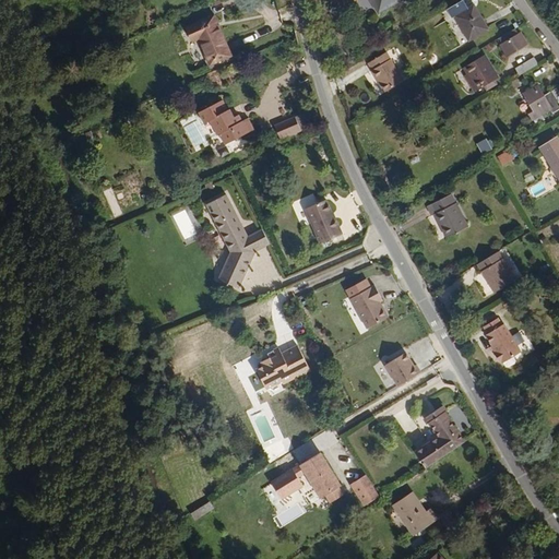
[(372,0),(380,9),(394,0),(372,0)]
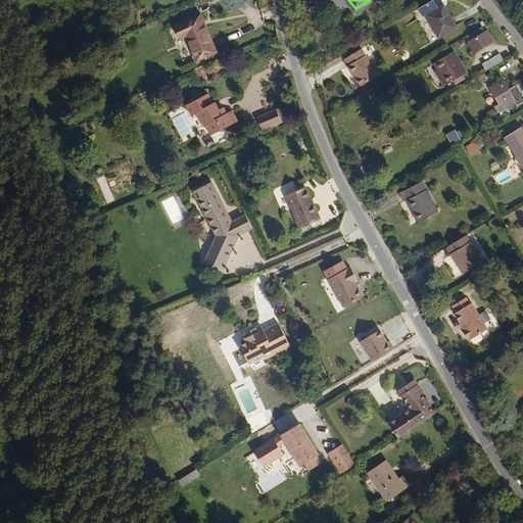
[(447,5),(430,16),(444,38),(462,27),(447,5)]
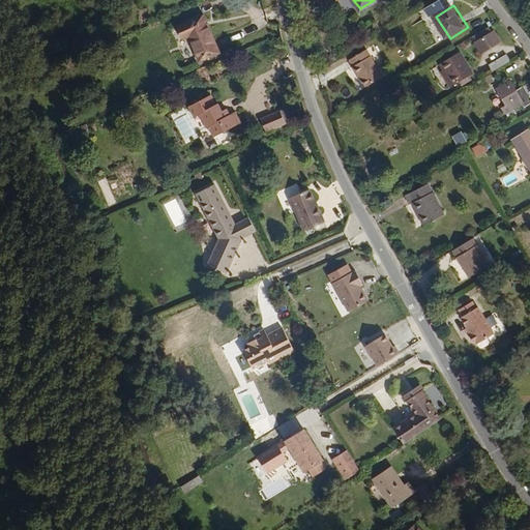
[(198,10),(171,22),(179,36),(184,33),(197,58),(216,50),(198,10)]
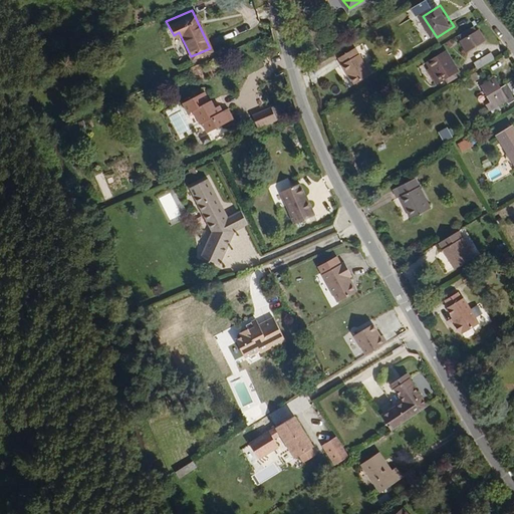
[(487,36),(481,28),(464,40),(470,48),(487,36)]
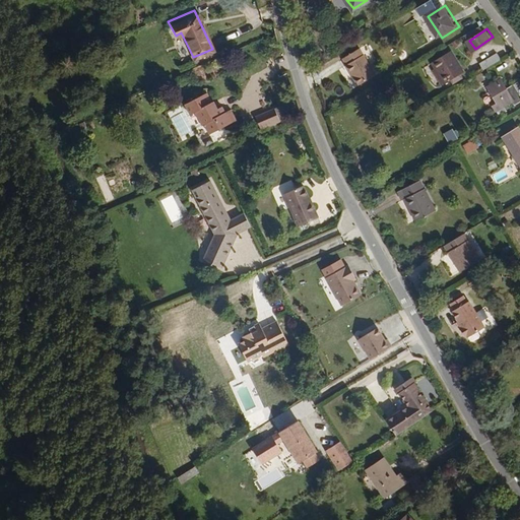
[(501,54),(497,48),(481,59),(485,64),(501,54)]
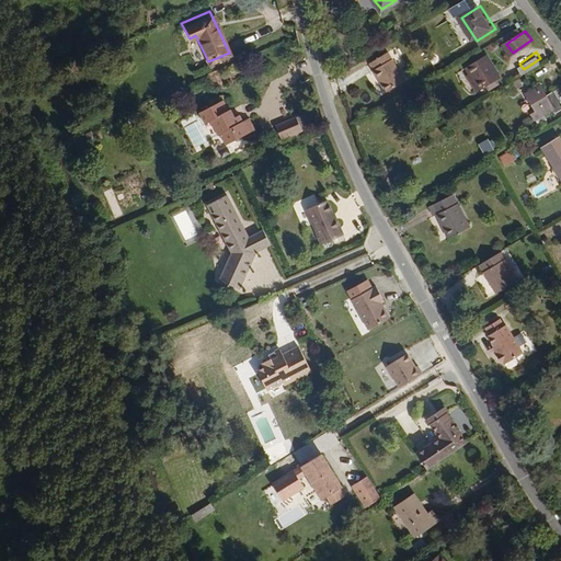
[(386,53),(368,65),(385,91),(403,80),(386,53)]
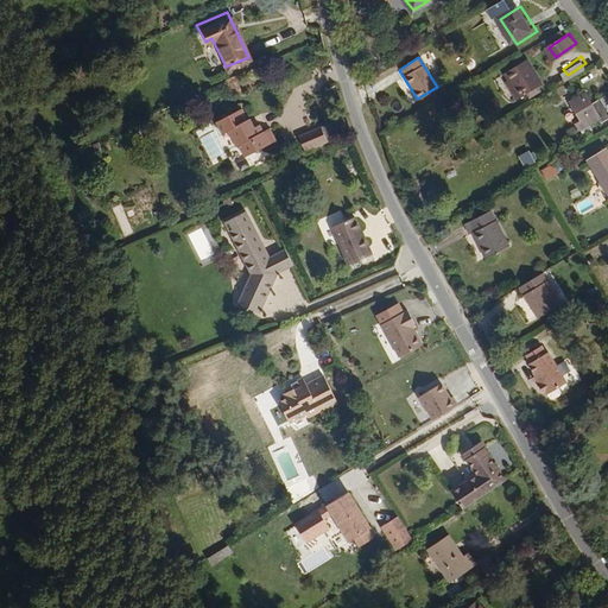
[(530,59),(510,74),(526,97),(546,82),(530,59)]
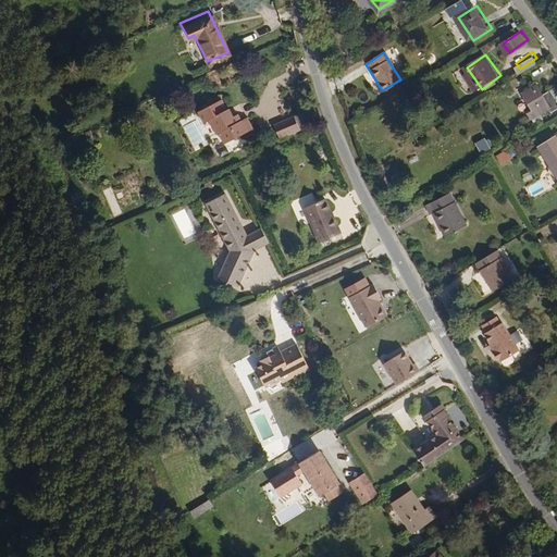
[(536,77),(521,87),(530,101),(534,98),(541,108),(552,101),(542,87),(536,77)]
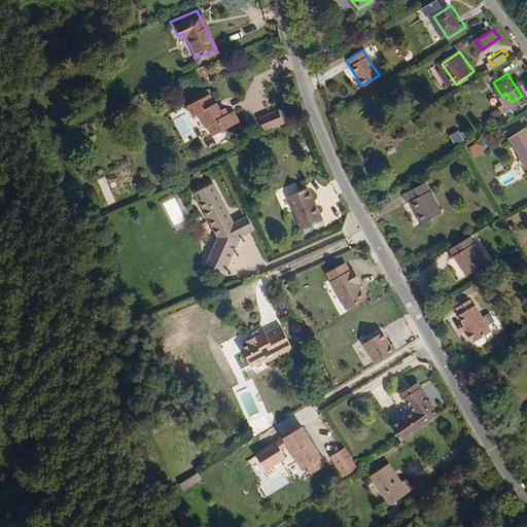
[(526,81),(522,75),(513,82),(522,96),(524,98),(526,95),(526,81)]
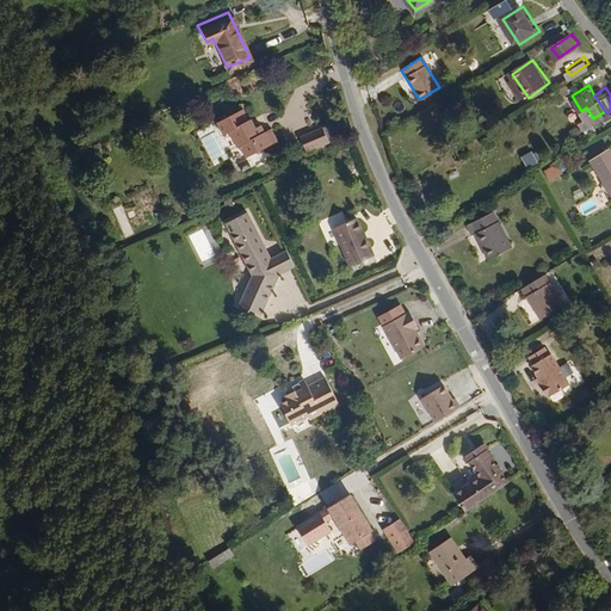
[(223,135),(229,130),(240,146),(242,144),(250,156),(279,139),(271,125),(265,129),(260,122),(253,125),(242,107),(216,123),(223,135)]
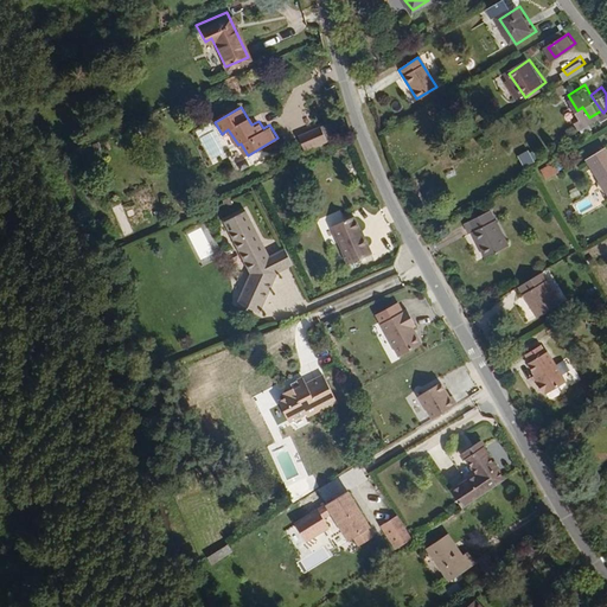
[(577,110),(572,114),(579,125),(589,117),(582,107),(577,110)]
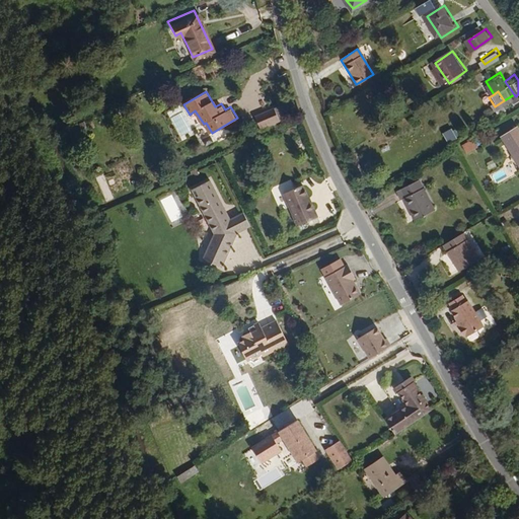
[(275,110),(255,119),(261,132),(281,124),(275,110)]
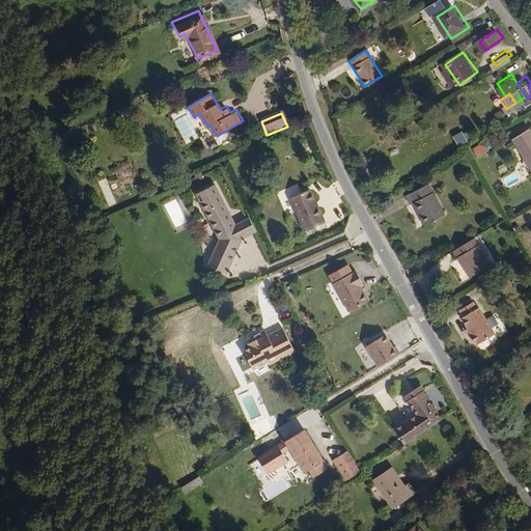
[(176,119),(185,139),(195,134),(187,115),(176,119)]
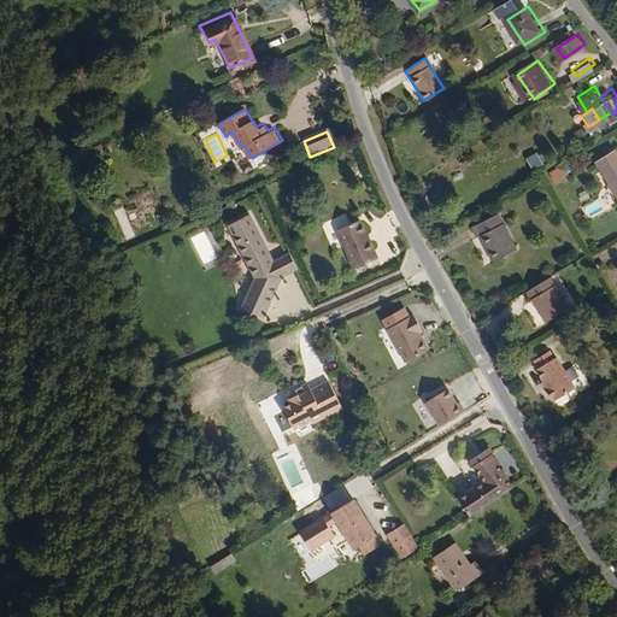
[(616,147),(616,146),(598,158),(616,184),(616,147)]
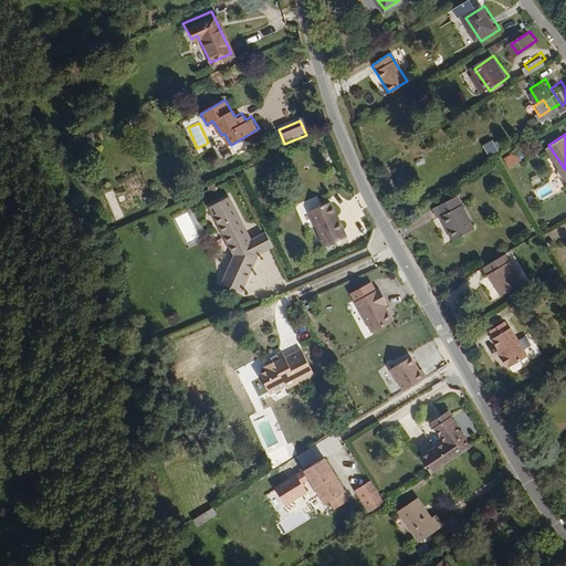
[(493,139),(482,145),(489,156),(499,152),(493,139)]
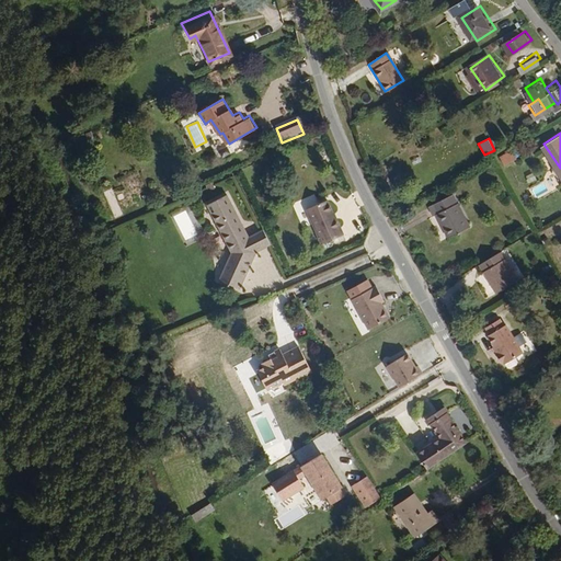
[(499,158),(505,167),(516,159),(511,149),(499,158)]
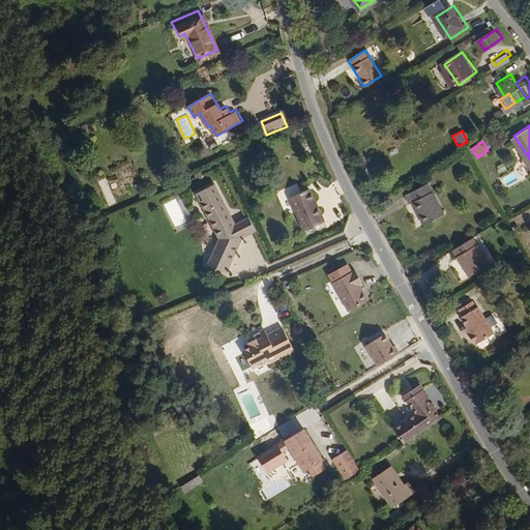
[(406,207),(408,205),(422,229),(443,216),(423,184),(401,198),(406,207)]
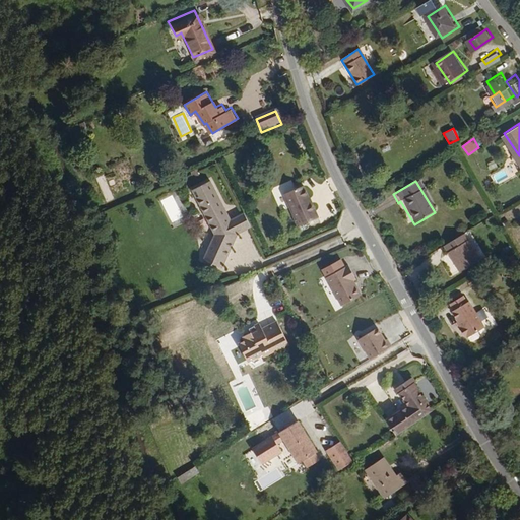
[(214,182),(197,192),(219,233),(209,262),(233,270),(245,236),(238,222),(214,182)]
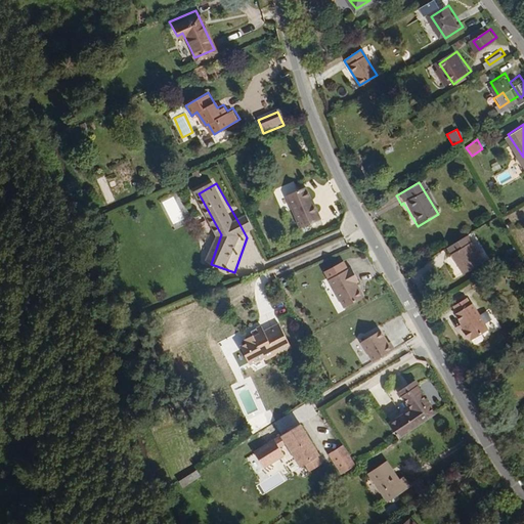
[(312,188),(294,197),(309,229),(329,220),(312,188)]
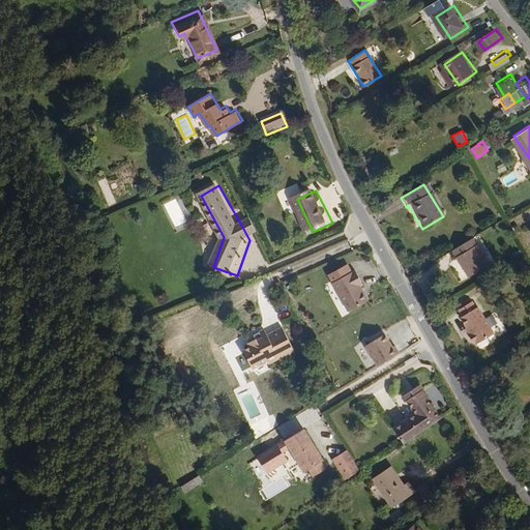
[(255,219),(242,227),(249,240),(263,233),(255,219)]
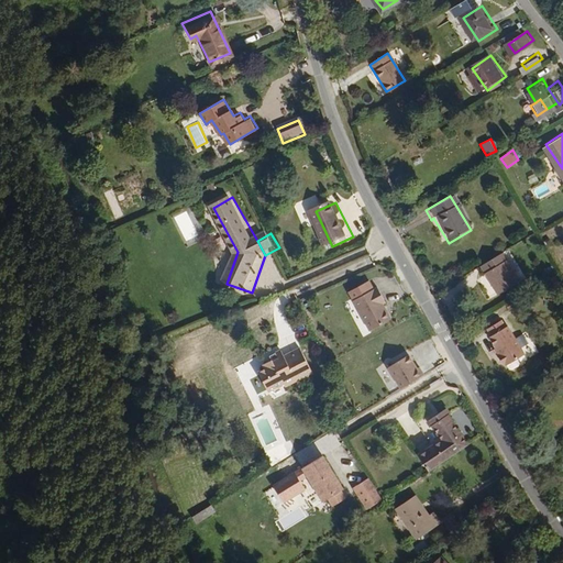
[(500,253),(479,266),(498,296),(519,283),(500,253)]
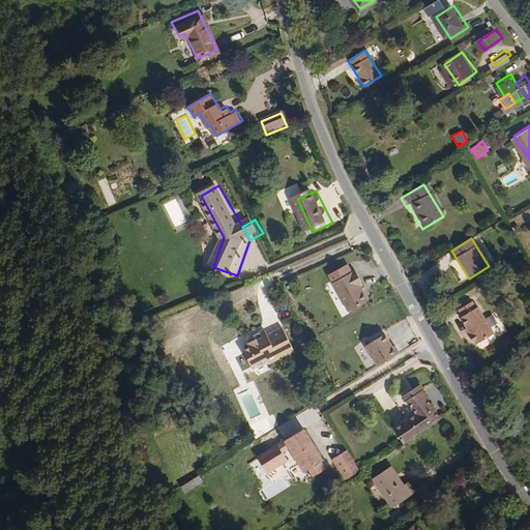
[(353,265),(329,276),(344,305),(364,295),(356,281),(360,280),(353,265)]
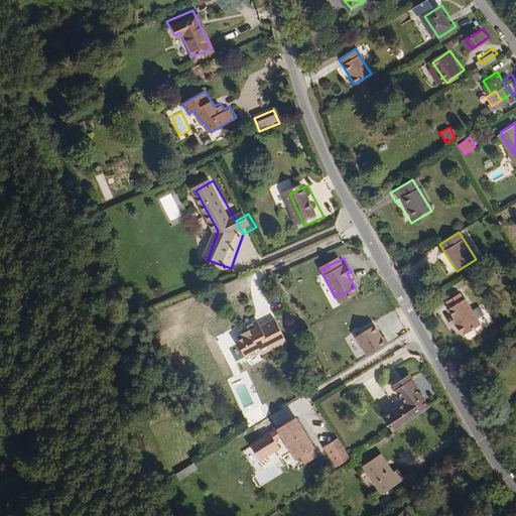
[(478,267),(472,271),(476,276),(481,273),(478,267)]
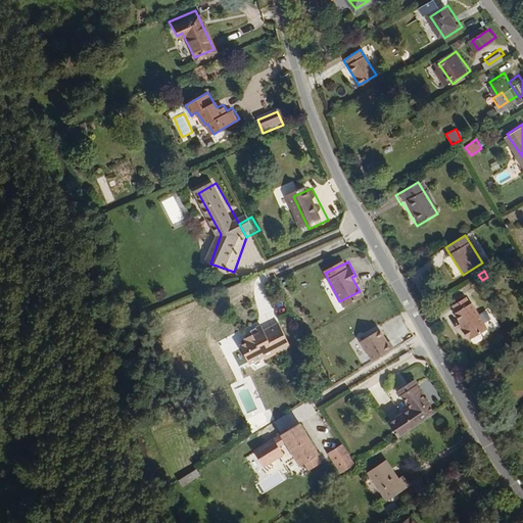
[(478,275),(472,279),(475,284),(482,280),(478,275)]
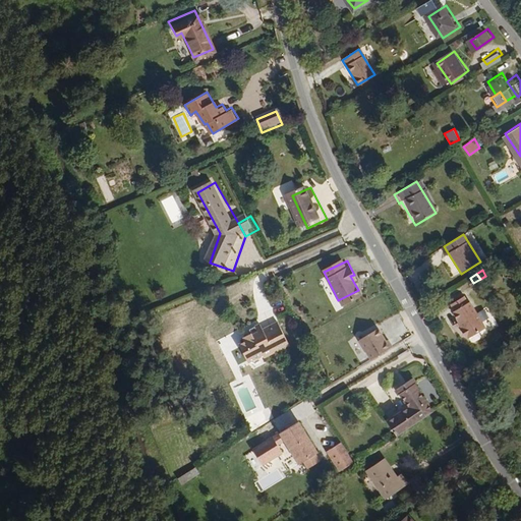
[(467,293),(450,304),(462,323),(459,325),(465,333),(467,332),(469,335),(471,334),(475,340),(482,335),(478,329),(487,323),(472,299),(471,300),(467,293)]
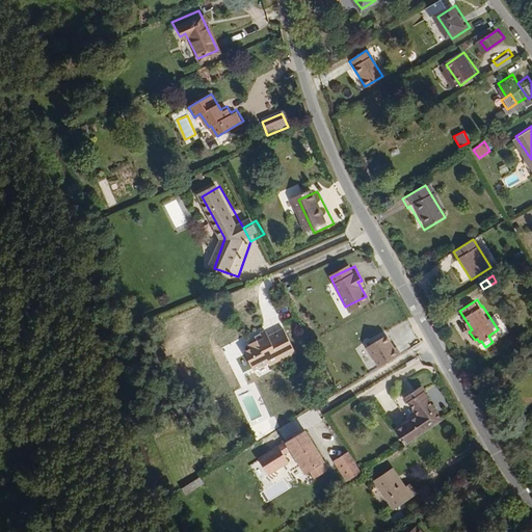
[(260,339),(250,344),(254,348),(247,352),(257,370),(272,362),(274,365),(300,350),(287,327),(278,333),(282,339),(275,343),(271,337),(267,329),(258,335),(260,339)]
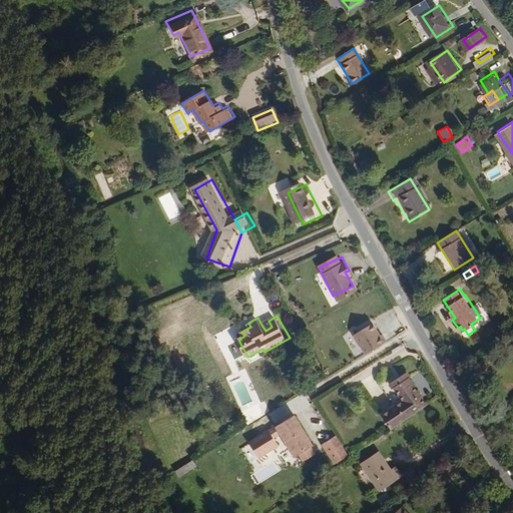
[(269,321),(262,325),(266,331),(272,327),(269,321)]
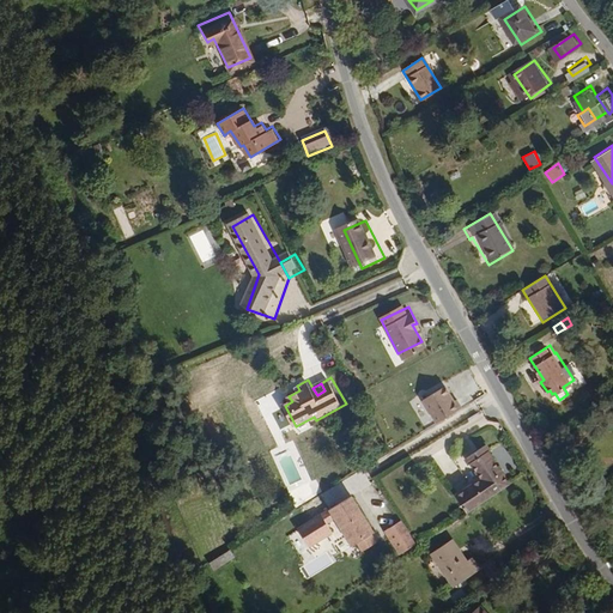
[(445,383),(422,396),(436,419),(461,405),(456,396),(454,398),(445,383)]
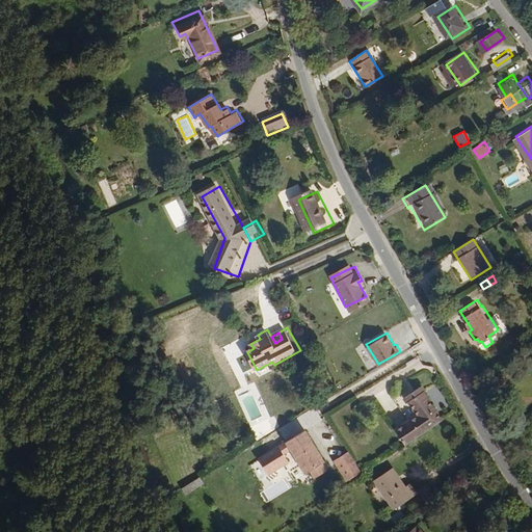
[(433,399),(442,411),(417,427),(426,442),(463,419),(446,392),(449,390),(446,383),(439,388),(426,395),(429,401),(433,399)]
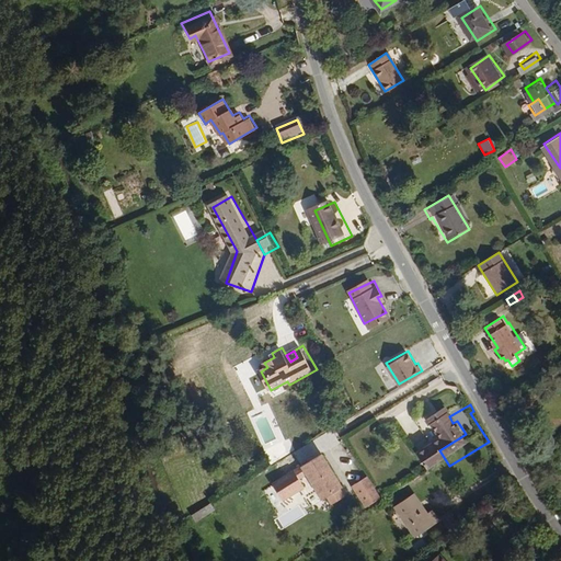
[(272,462),(294,449),(288,439),(266,451),(272,462)]
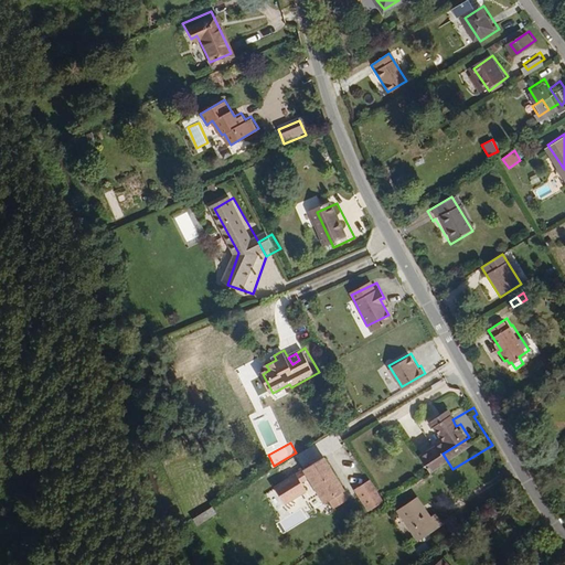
[(343,489),(324,455),(273,483),(283,501),(307,488),(301,479),(310,472),(324,500),(329,497),(334,507),(347,499),(341,490),(343,489)]
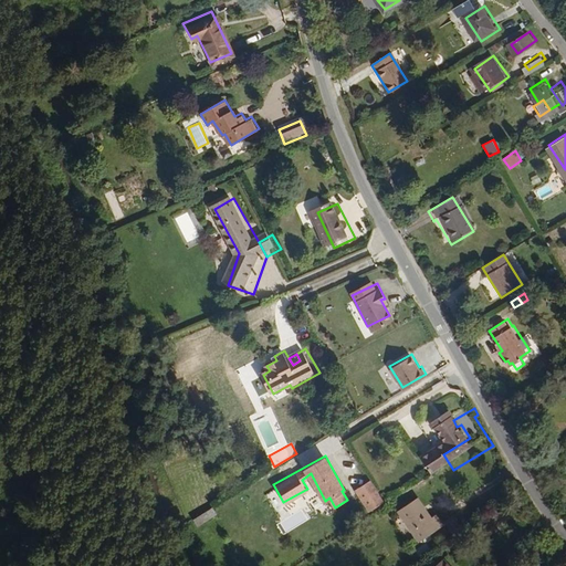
[(373,479),(359,488),(373,507),(386,500),(373,479)]
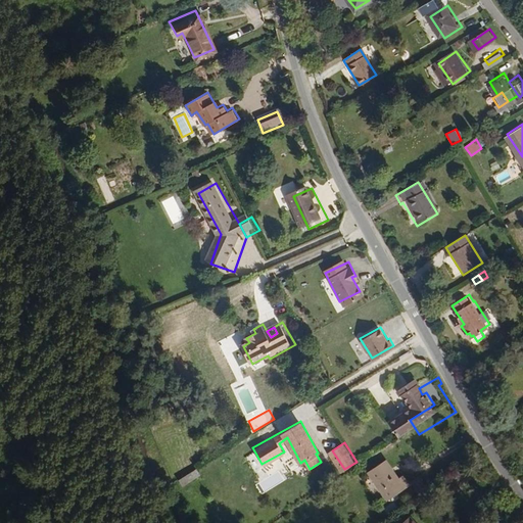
[(386,460),(368,473),(389,498),(409,483),(402,475),(399,477),(386,460)]
